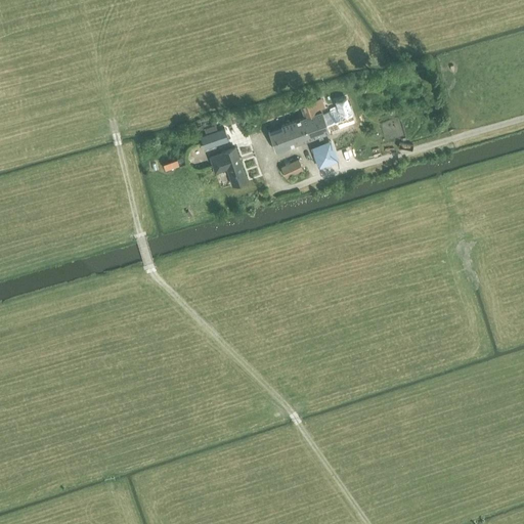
[(296,121),(268,130),(275,150),(303,141),(334,130),(335,131),(338,129),(338,128),(340,128),(357,122),(354,115),(348,97),(337,101),(338,107),(332,110),(333,112),(324,114),(323,112),(326,111),(322,97),(313,100),(312,97),(300,102),(304,115),(305,118),(296,121)]
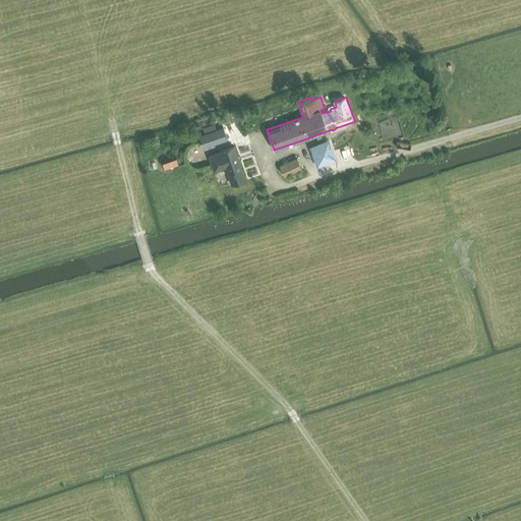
[(223,126),(198,135),(203,147),(227,138),(223,126)]
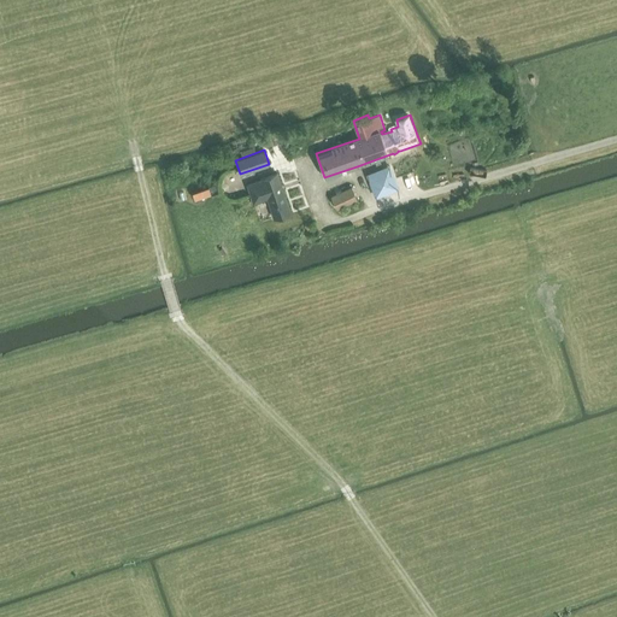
[(399,188),(389,165),(366,175),(370,183),(376,198),(399,188)]
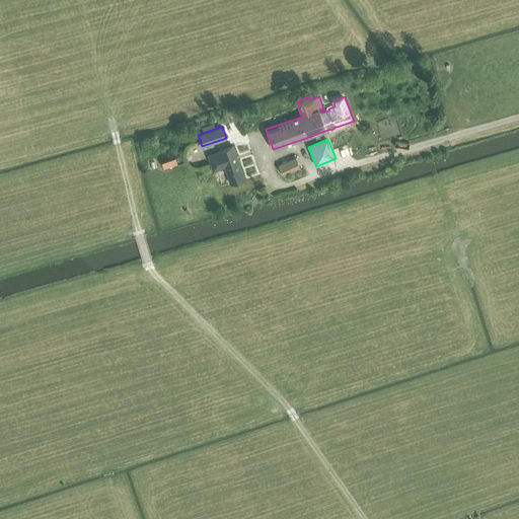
[(226,166),(231,183),(245,178),(234,146),(220,151),(221,152),(209,156),(214,170),(226,166)]
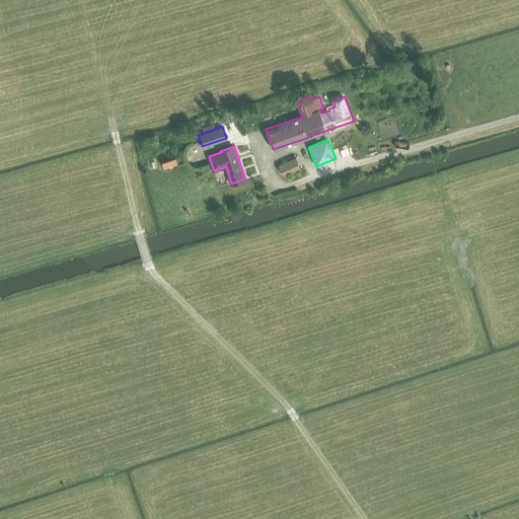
[(308,164),(312,163),(307,149),(303,151),(308,164)]
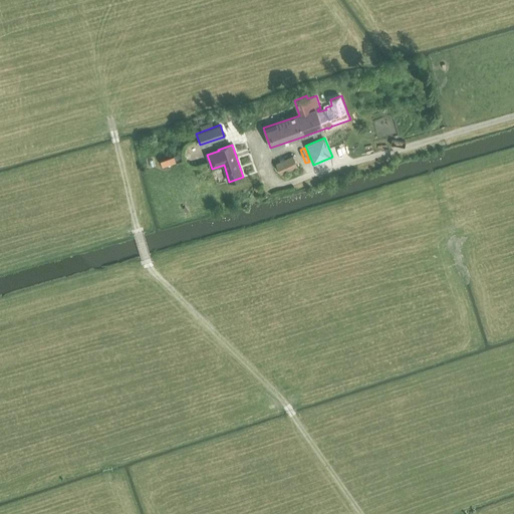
[(174,155),(160,160),(162,166),(176,162),(174,155)]
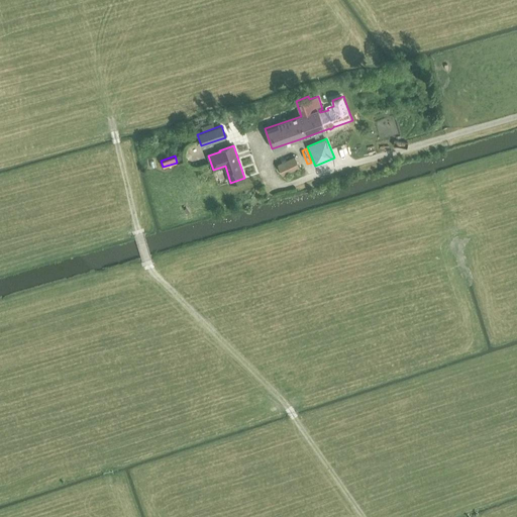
[(295,157),(278,165),(283,176),(300,168),(295,157)]
